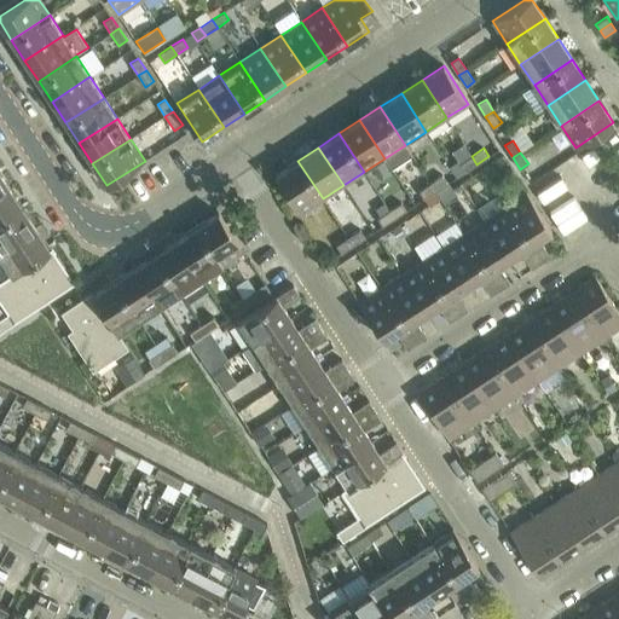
[(476,165),(472,156),(460,163),(464,172),(476,165)]
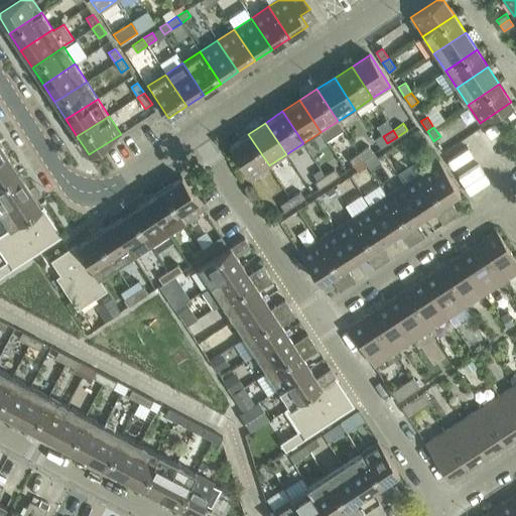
[(269,165),(248,134),(230,145),(251,177),(269,165)]
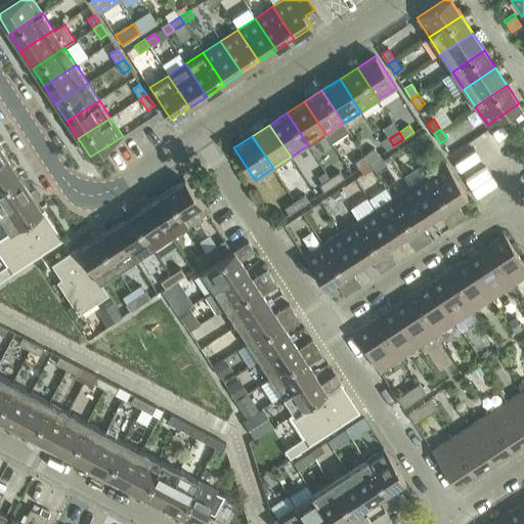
[(375,148),(364,155),(368,162),(379,156),(375,148)]
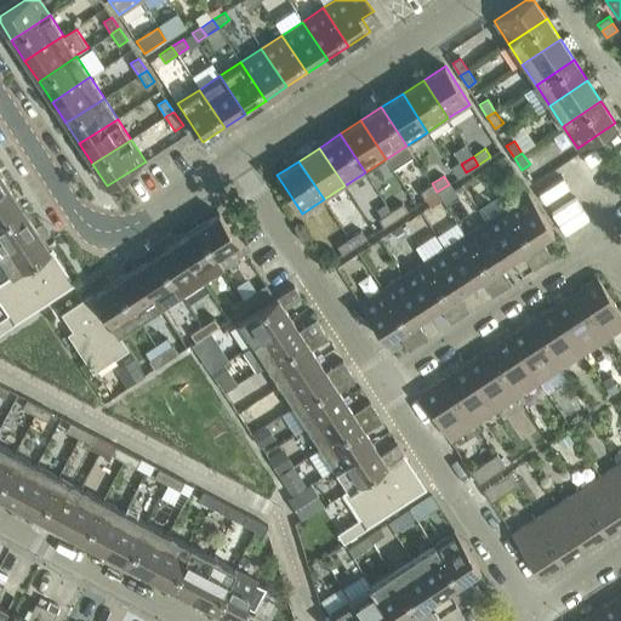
[(437,192),(432,183),(420,192),(425,200),(437,192)]
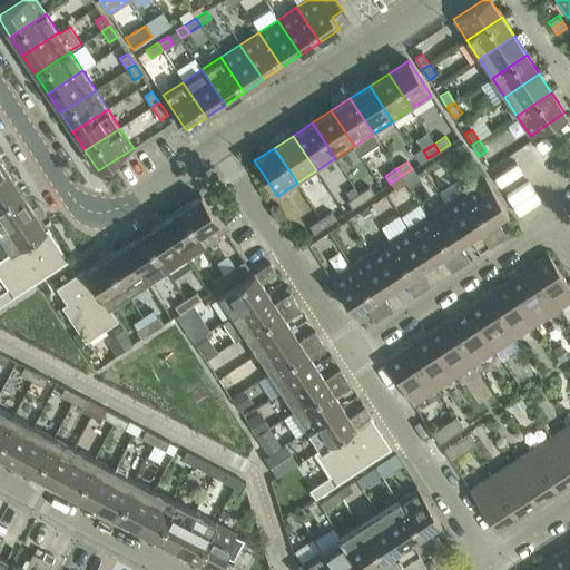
[(8,173),(0,177),(0,204),(20,192),(8,173)]
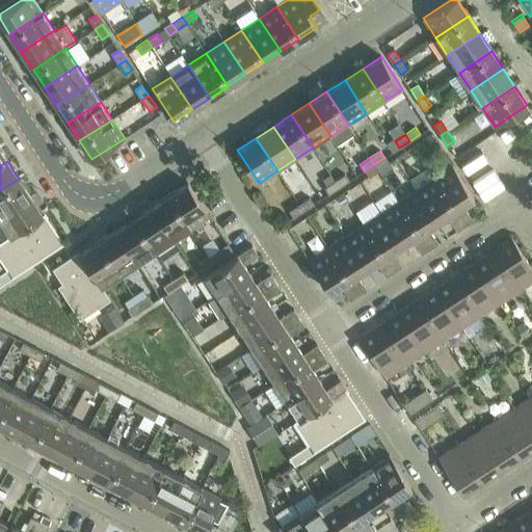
[(453,165),(433,178),(464,225),(473,220),(463,205),(474,198),(453,165)]
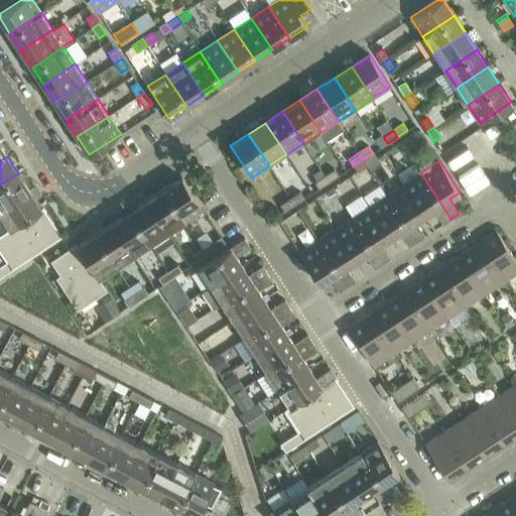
[(334,168),(325,175),(329,182),(339,175),(334,168)]
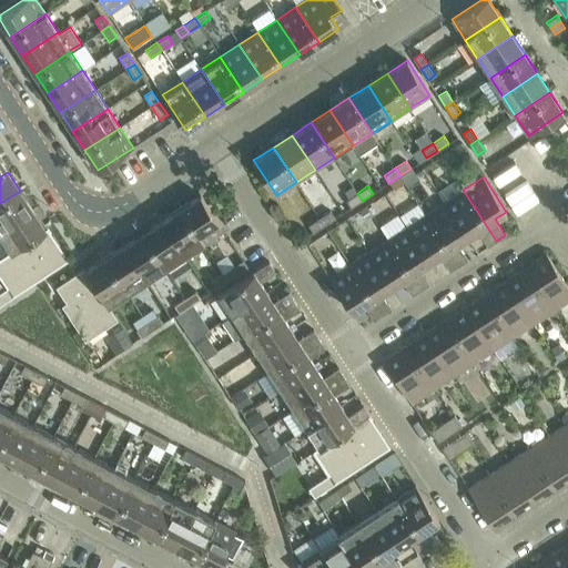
[(463,190),(444,202),(467,237),(477,231),(487,246),(496,241),(463,190)]
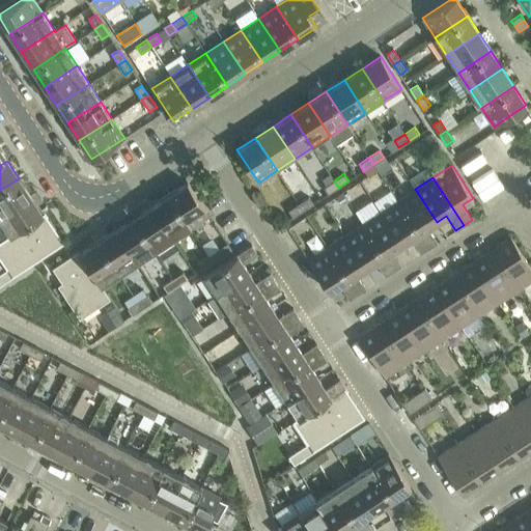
[(19,178),(0,190),(0,216),(30,196),(19,178)]
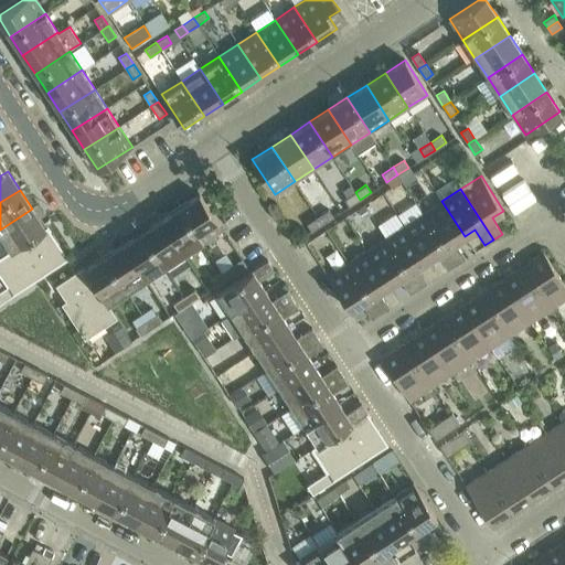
[(360,200),(355,192),(344,199),(349,206),(360,200)]
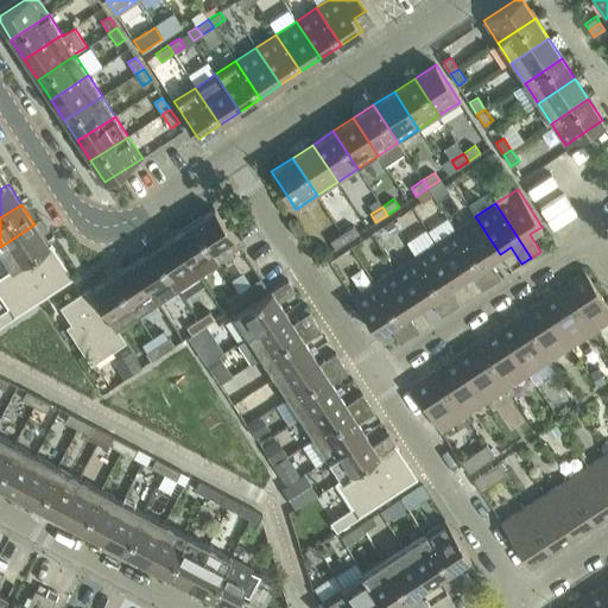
[(215,209),(194,223),(217,260),(239,247),(215,209)]
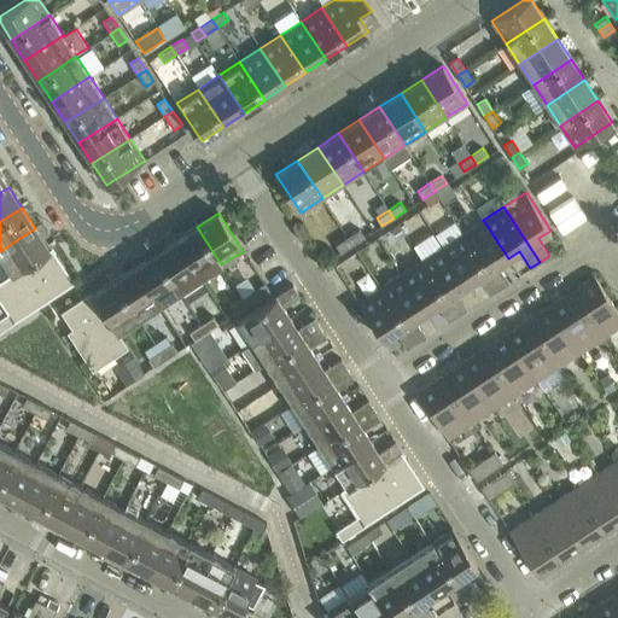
[(483,220),(462,233),(499,289),(508,283),(497,266),(508,258),(483,220)]
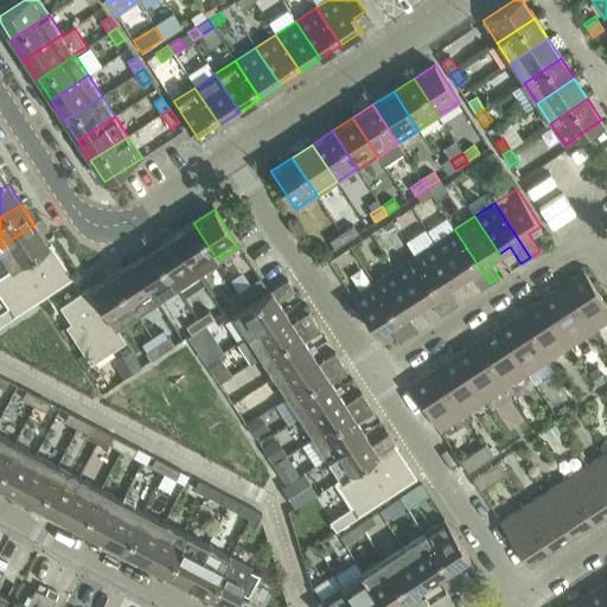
[(391,221),(384,225),(391,235),(397,231),(391,221)]
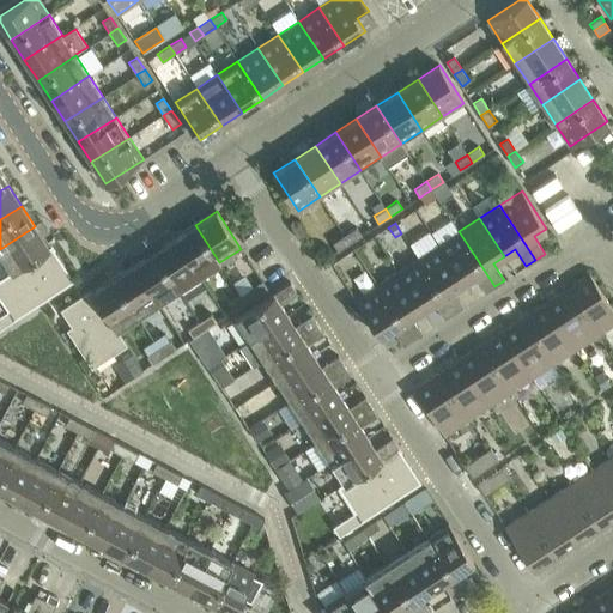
[(195,225),(175,238),(199,277),(219,262),(195,225)]
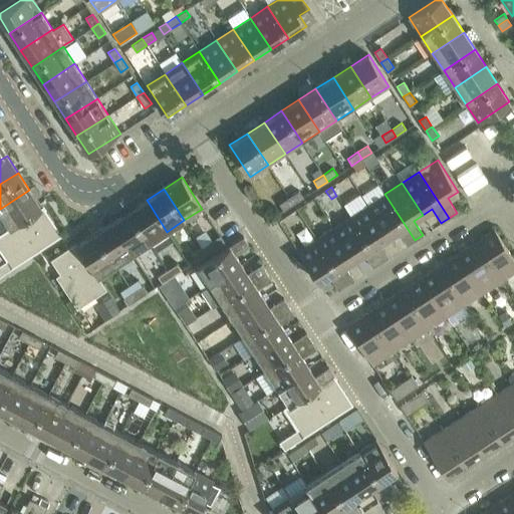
[(0,209),(0,214),(9,228),(41,208),(41,207),(29,190),(0,209)]
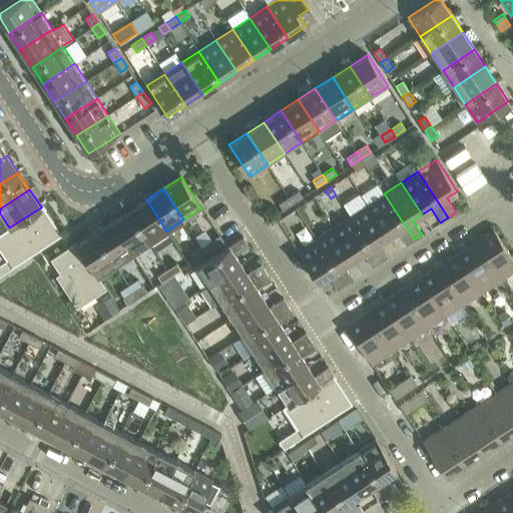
[(298,190),(289,196),(293,203),(303,197),(298,190)]
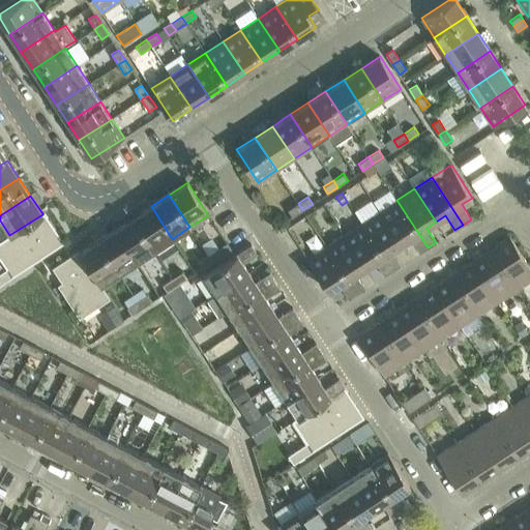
[(396,200),(379,212),(401,244),(410,238),(419,253),(428,247),(396,200)]
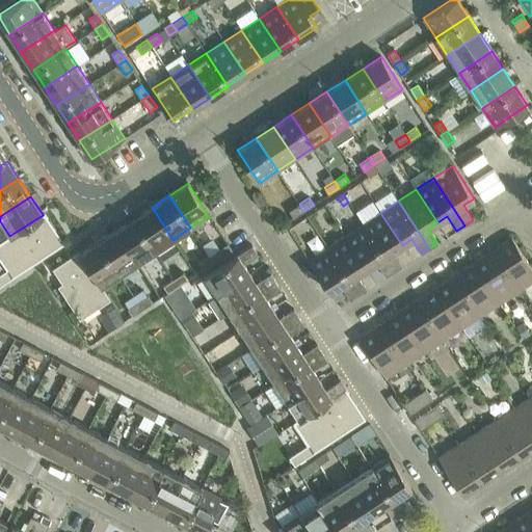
[(303,211),(299,204),(289,211),(293,218),(303,211)]
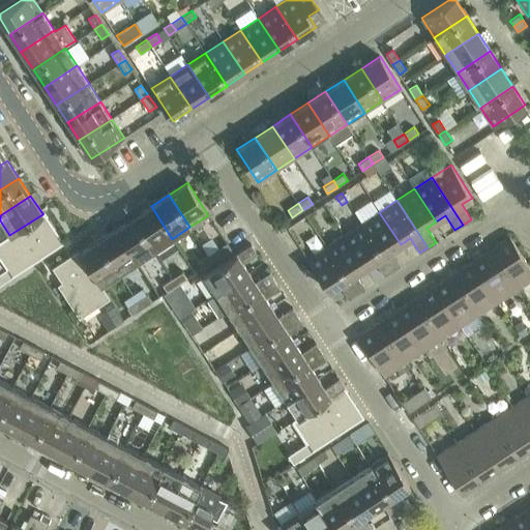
[(151,206),(133,217),(154,251),(172,239),(151,206)]
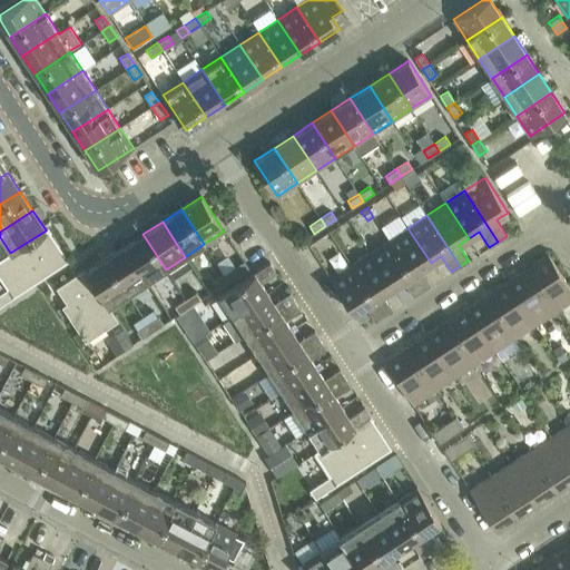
[(10,253),(0,258),(0,278),(7,288),(0,293),(0,305),(69,261),(48,228),(46,229),(46,231),(10,253)]
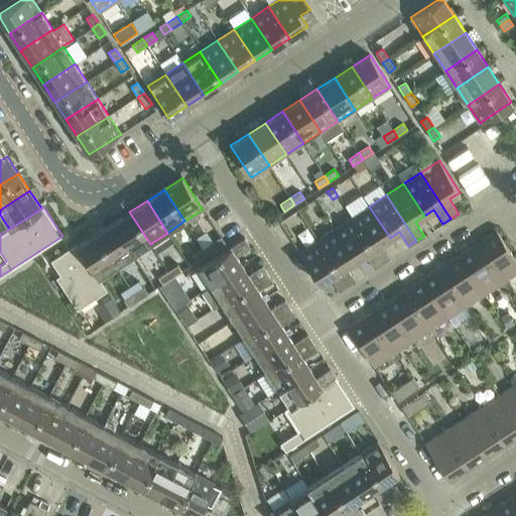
[(369,207),(352,218),(382,263),(390,258),(381,244),(390,238),(369,207)]
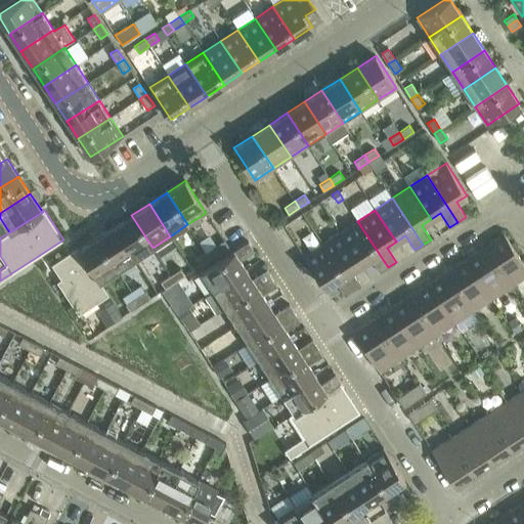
[(131,215),(114,226),(135,259),(153,248),(131,215)]
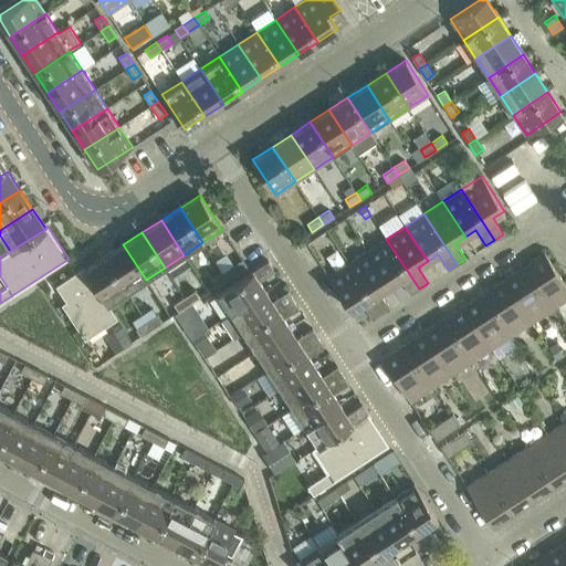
[(386,239),(367,251),(390,285),(400,279),(410,294),(419,289),(386,239)]
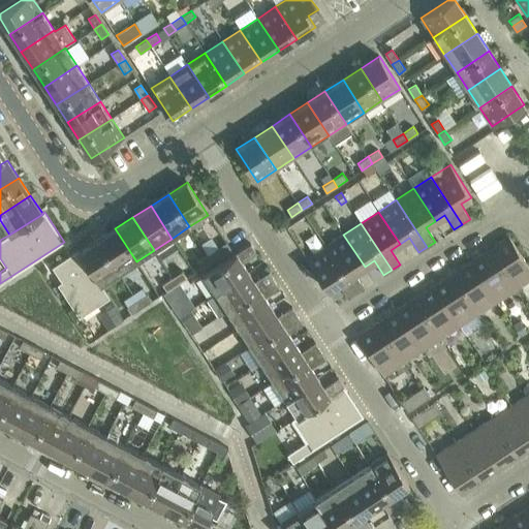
[(115,228),(97,240),(119,273),(136,261),(115,228)]
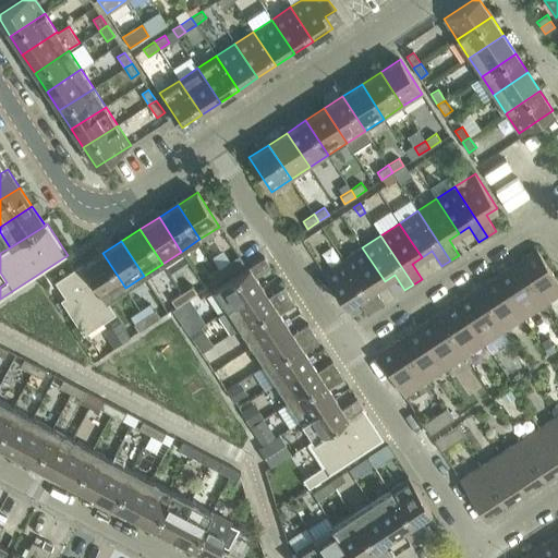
[(362,247),(343,259),(376,310),(385,303),(375,288),(385,281),(362,247)]
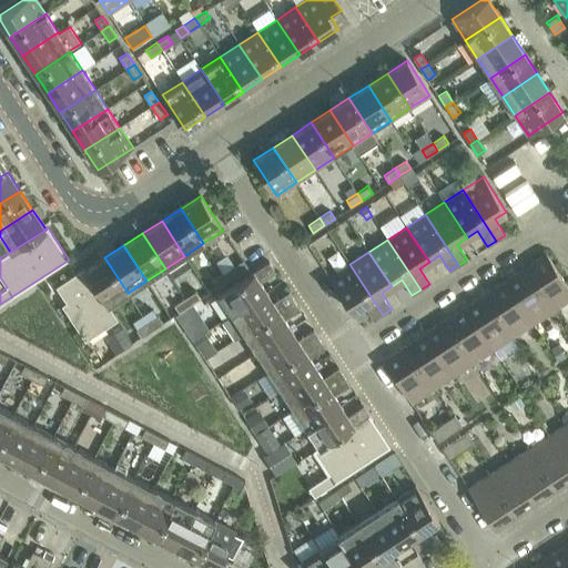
[(567,286),(547,254),(525,267),(553,310),(567,300),(567,286)]
